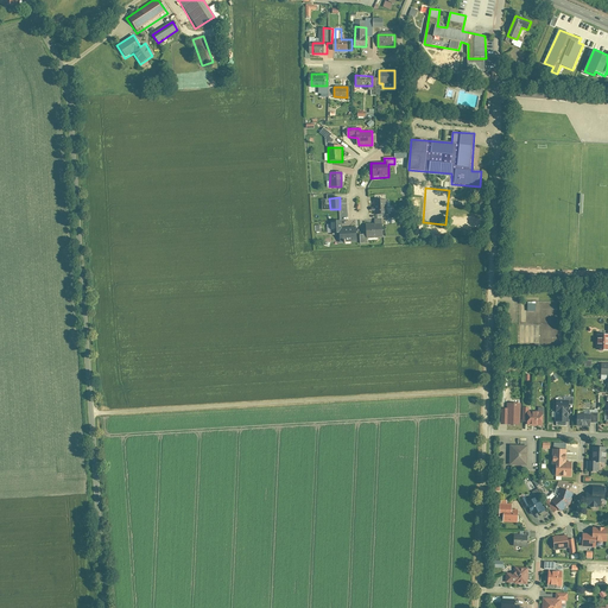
[(397,213),(386,213),(386,197),(373,198),(373,215),(382,215),(382,220),(397,219),(397,213)]
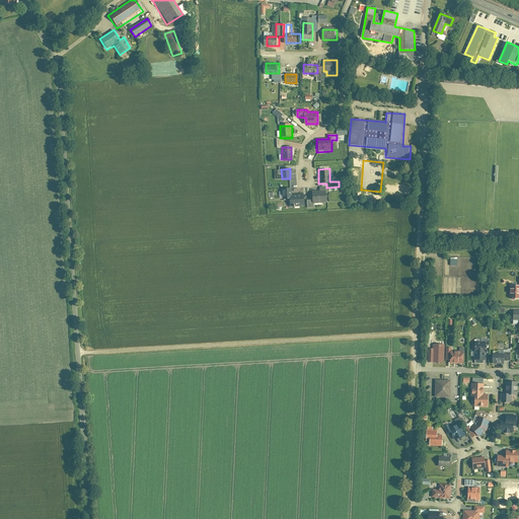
[(291,203),(302,203),(302,195),(292,195),(292,189),(282,189),(282,201),(291,201),(291,203)]
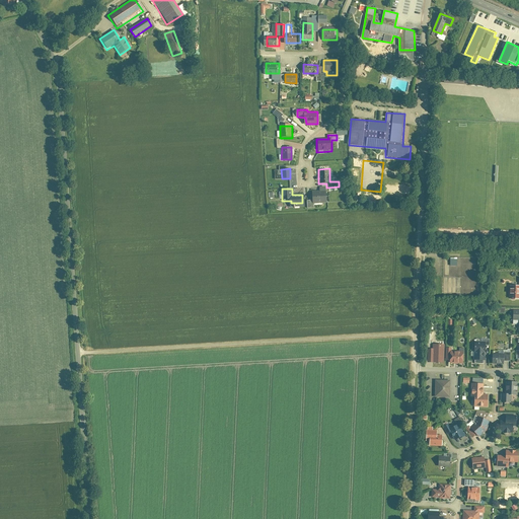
[(308,205),(325,204),(325,190),(307,191),(308,205)]
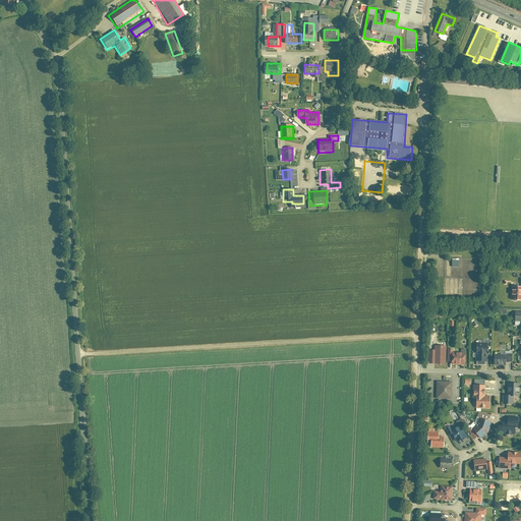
[(520,287),(511,288),(511,302),(520,301),(520,287)]
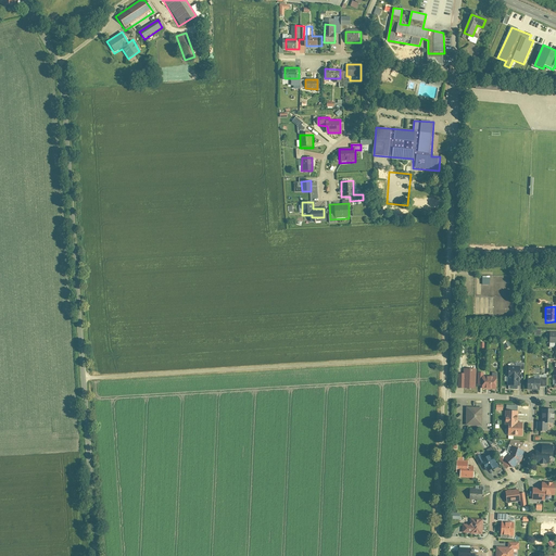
[(508,377),(509,377),(519,377),(520,377),(520,367),(516,367),(509,367),(508,377)]
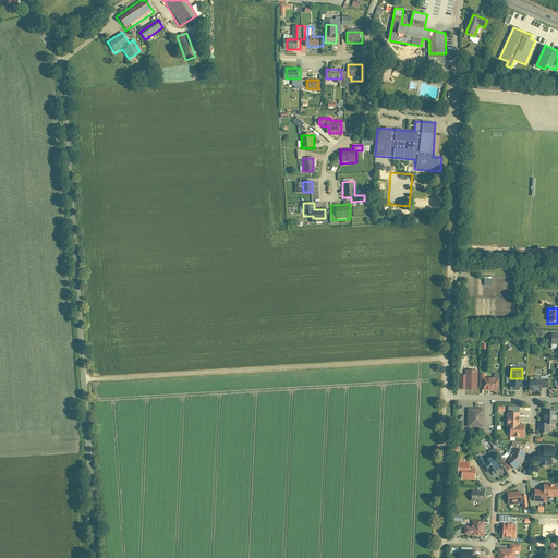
[(460,375),(460,389),(476,390),(476,371),(465,371),(465,375),(460,375)]
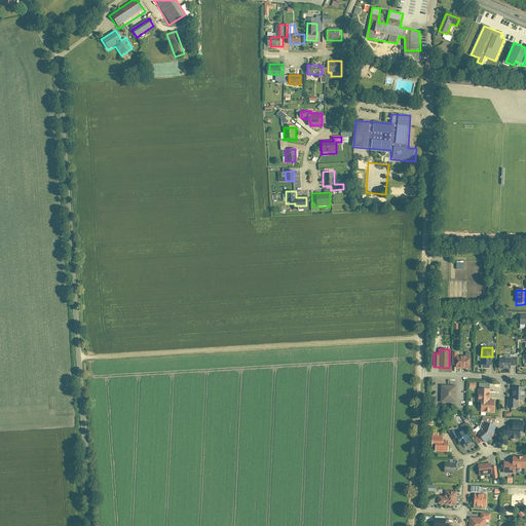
[(455,365),(455,368),(468,368),(468,355),(459,355),(459,352),(451,352),(451,365),(455,365)]
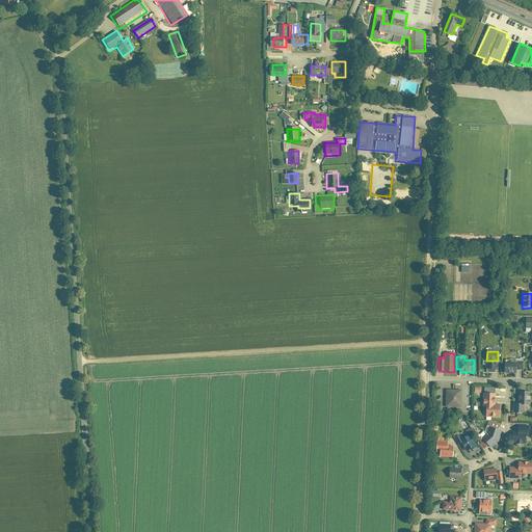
[(487,361),(487,372),(497,373),(497,361),(487,361)]
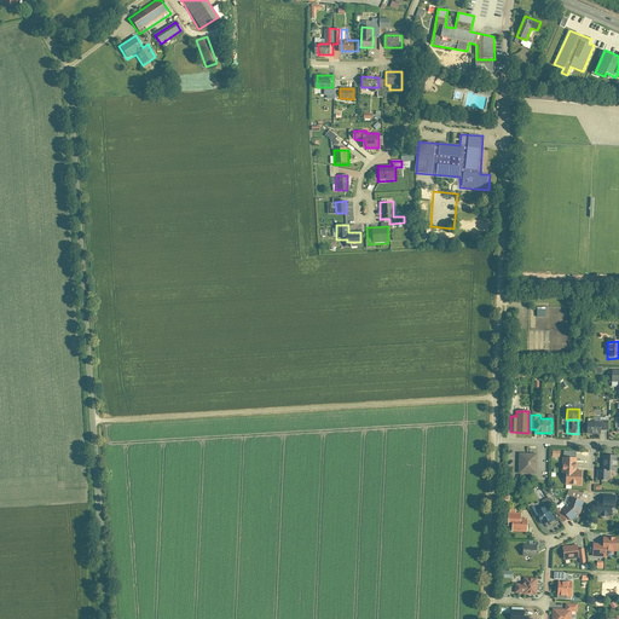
[(588,422),(586,434),(601,434),(601,423),(588,422)]
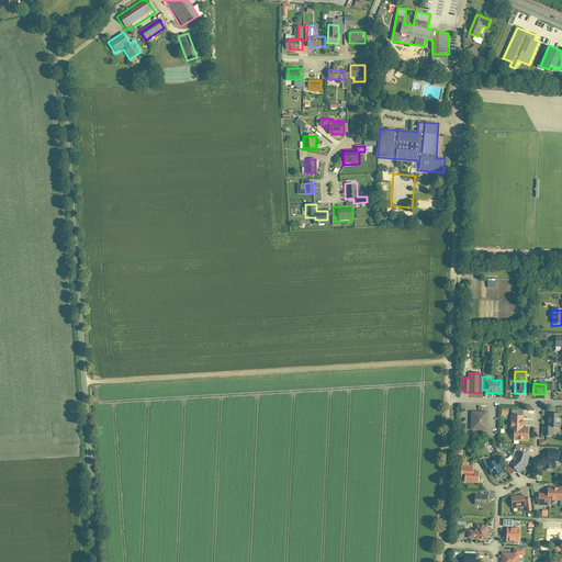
[(470,413),(471,430),(487,430),(486,412),(470,413)]
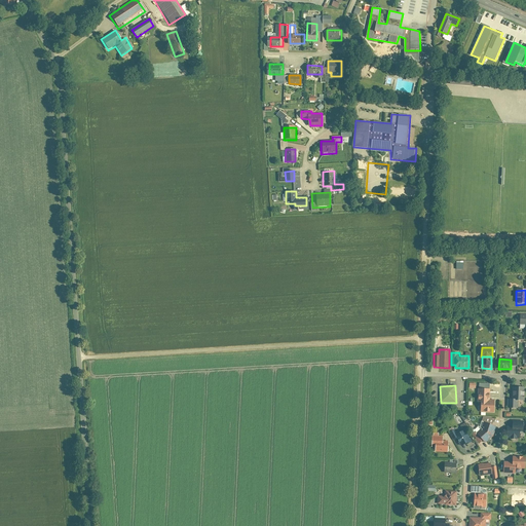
[(524,387),(514,387),(514,399),(506,400),(508,408),(517,408),(517,401),(525,401),(524,387)]
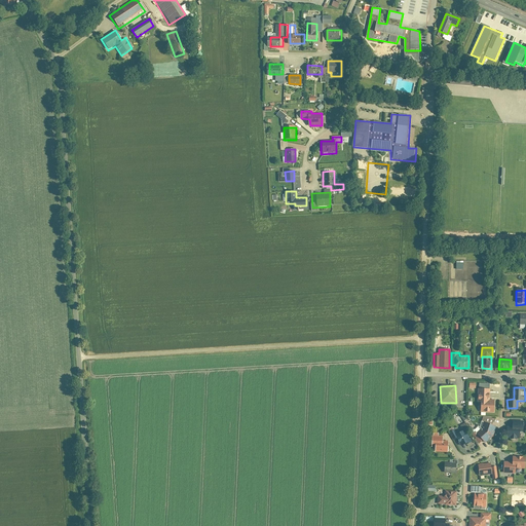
[(478,401),(489,401),(489,389),(478,389),(478,401)]
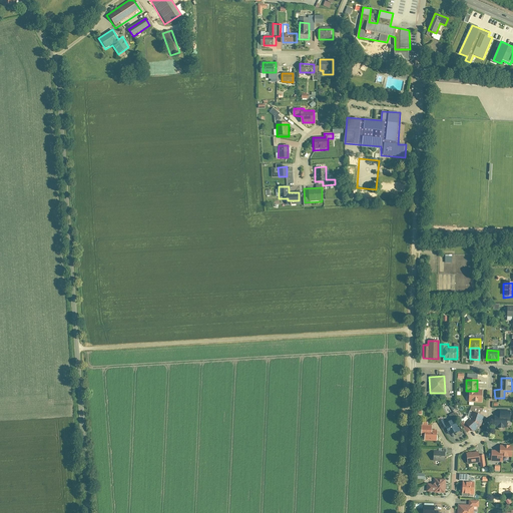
[(468,395),(468,402),(481,402),(481,391),(477,391),(466,391),(466,395),(468,395)]
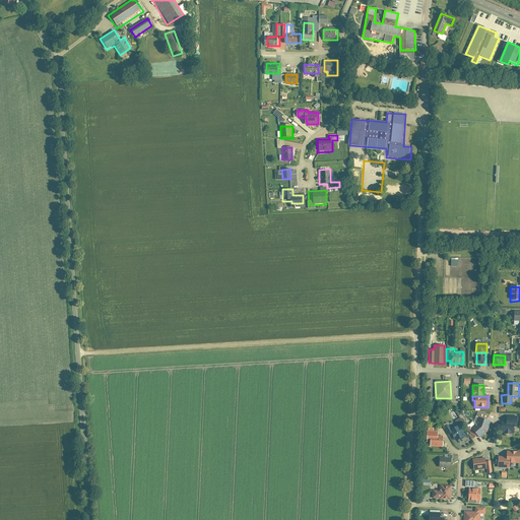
[(514,435),(514,425),(517,425),(517,413),(506,413),(505,424),(502,424),(501,435),(514,435)]
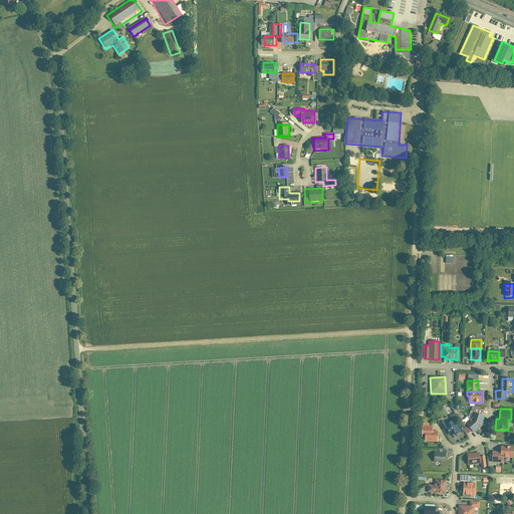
[(471,413),(469,420),(480,426),(484,417),(471,413)]
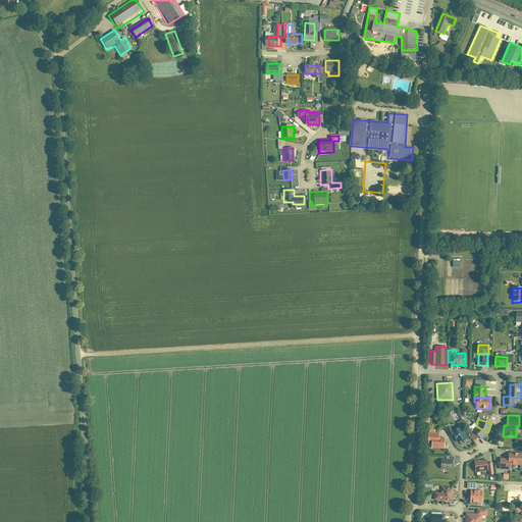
[(446,428),(450,437),(453,435),(458,444),(468,439),(462,427),(454,430),(452,425),(446,428)]
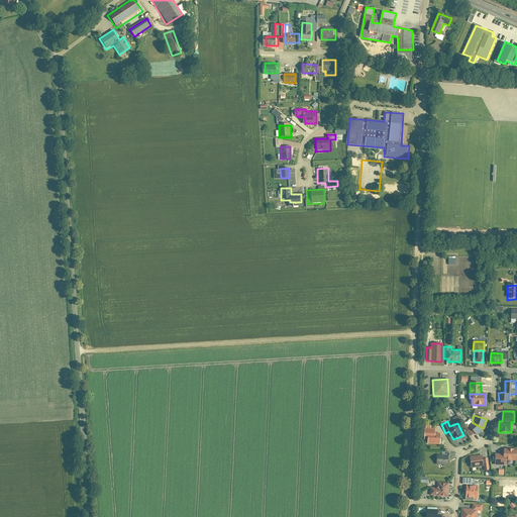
[(467,427),(476,436),(480,432),(483,428),(472,422),(467,427)]
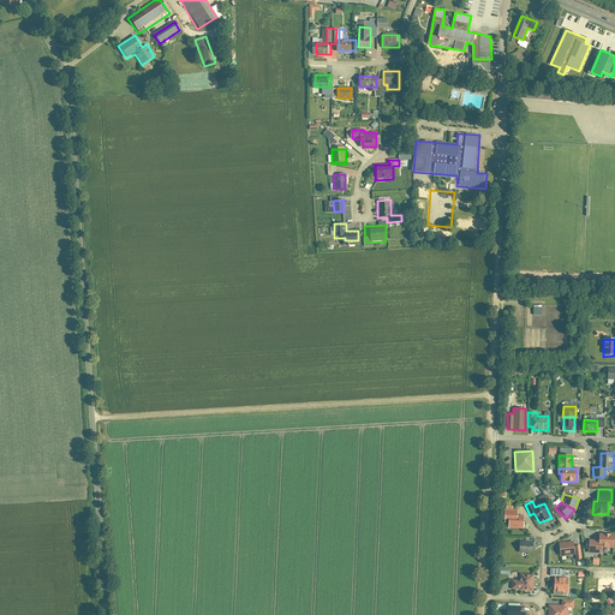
[(507,521),(508,529),(524,529),(523,515),(519,515),(518,511),(503,511),(505,523),(507,521)]
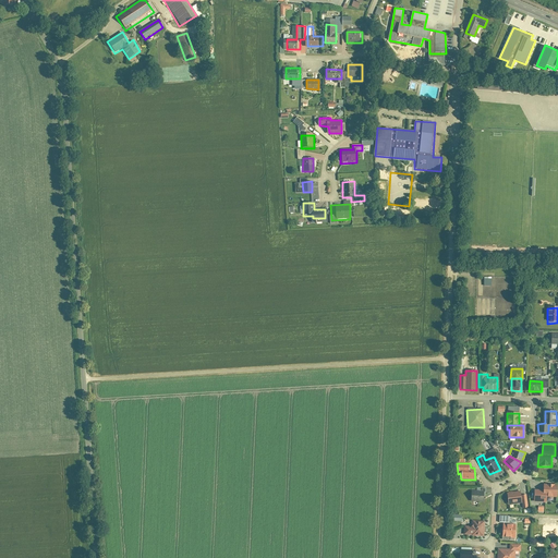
[(533,490),(533,501),(546,501),(546,498),(557,498),(557,486),(544,486),(544,492),(533,490)]
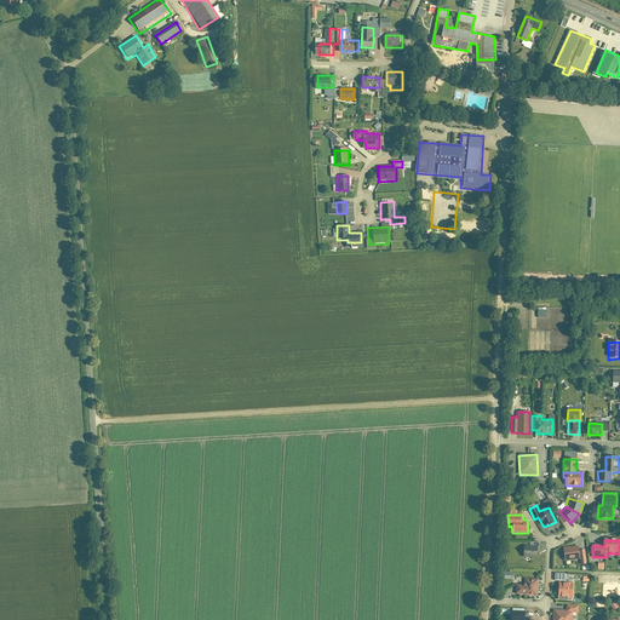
[(523,546),(523,558),(537,557),(537,545),(523,546)]
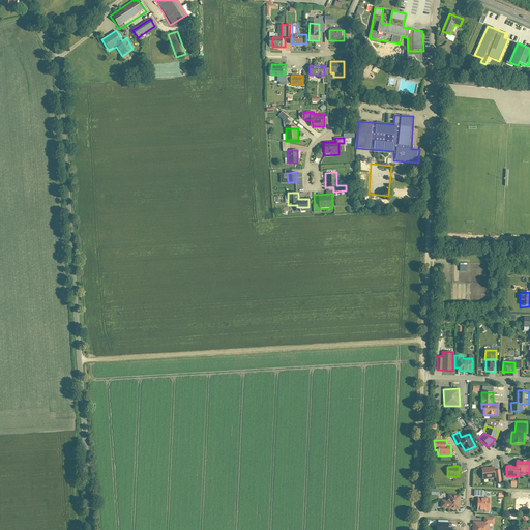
[(482,478),(493,478),(493,483),(501,482),(500,471),(495,471),(495,467),(481,468),(482,478)]
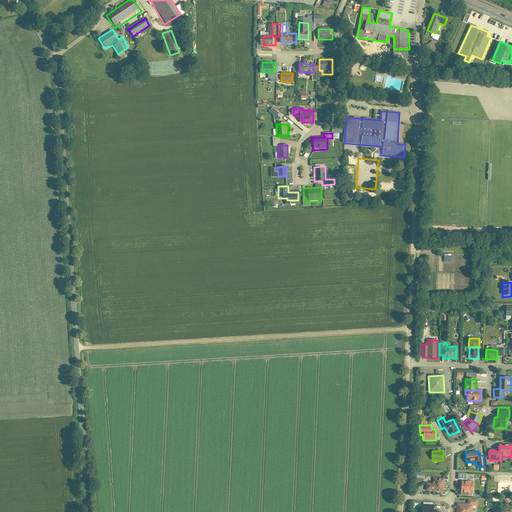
[(434,479),(434,483),(426,483),(426,491),(433,491),(433,493),(443,493),(443,479),(434,479)]
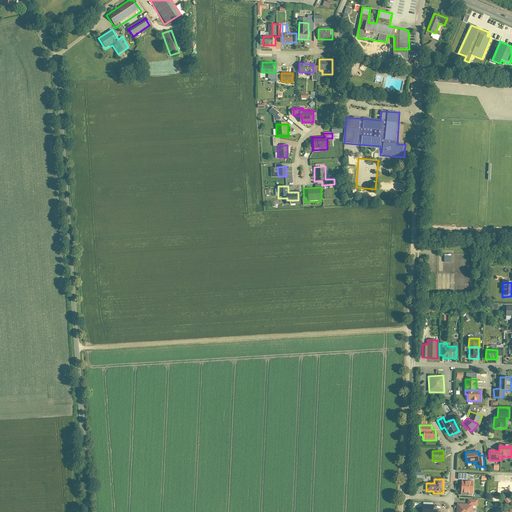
[(460,483),(461,493),(473,493),(473,482),(460,483)]
